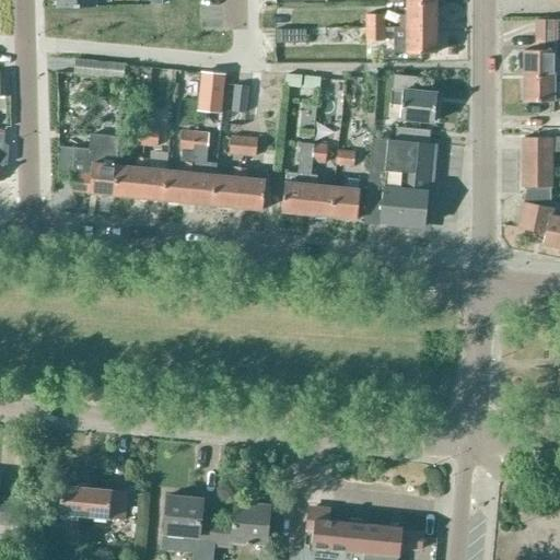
[(398,15),(398,28),(435,30),(435,4),(406,4),(406,15),(398,15)]
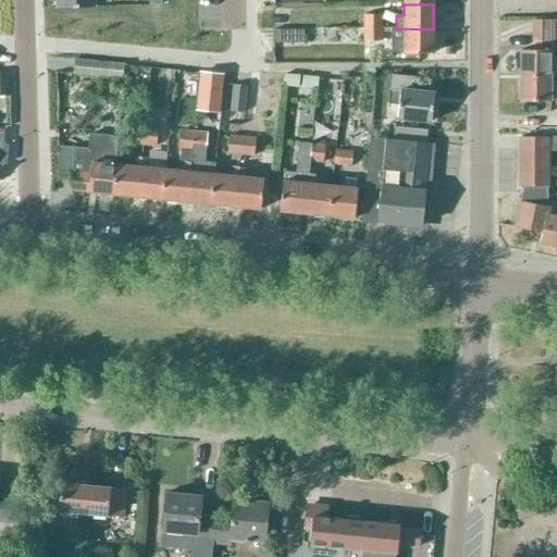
[(363,29),(381,29),(381,17),(363,17),(363,29)]
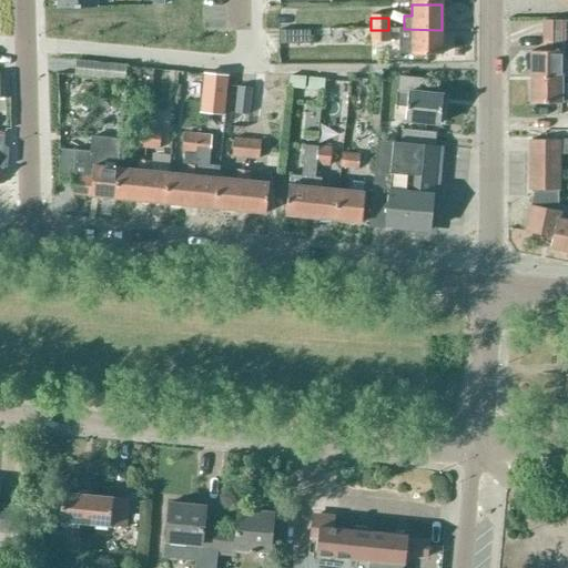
[(442,56),(442,30),(404,29),(399,29),(399,53),(412,53),(412,56),(442,56)]
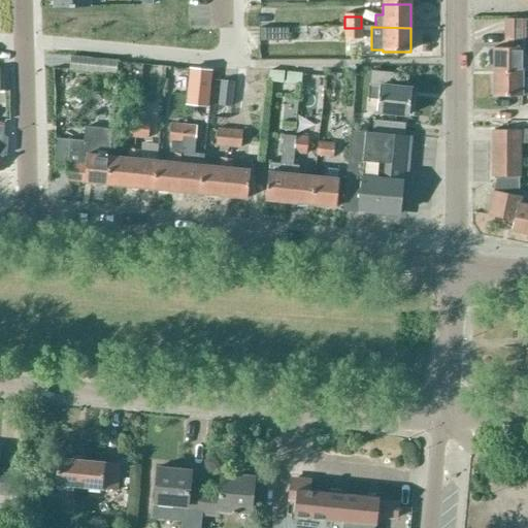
[(259,28),(259,40),(288,40),(288,28),(259,28)]
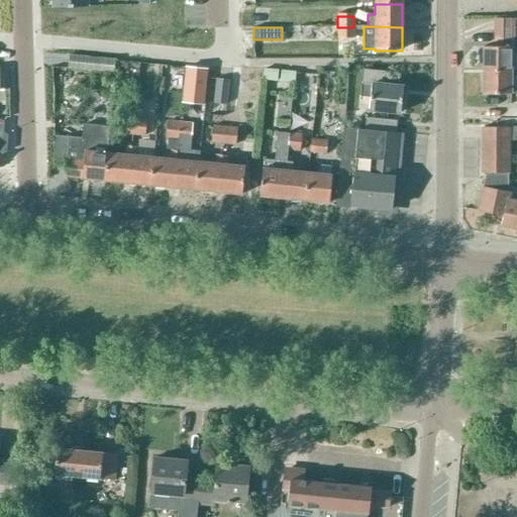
[(353,27),(337,27),(337,39),(353,39),(353,27)]
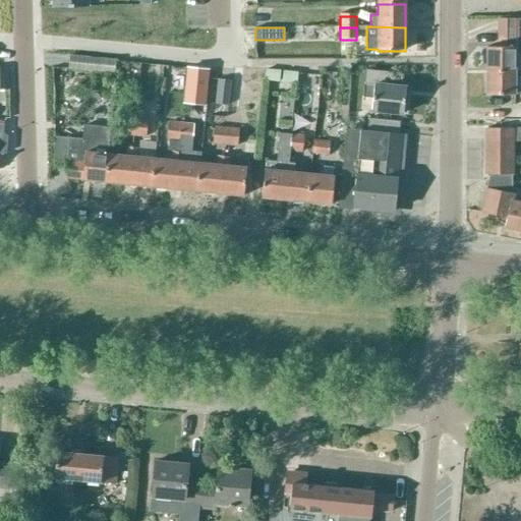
[(486,47),(485,70),(515,71),(520,70),(520,32),(499,32),(499,48),(486,47)]
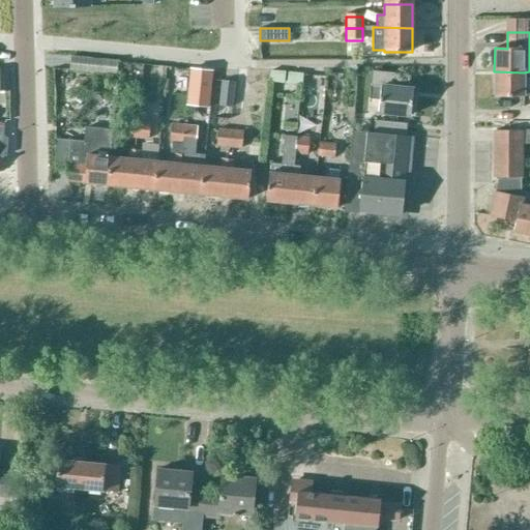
[(70,71),(116,76),(117,62),(71,58),(70,71)]
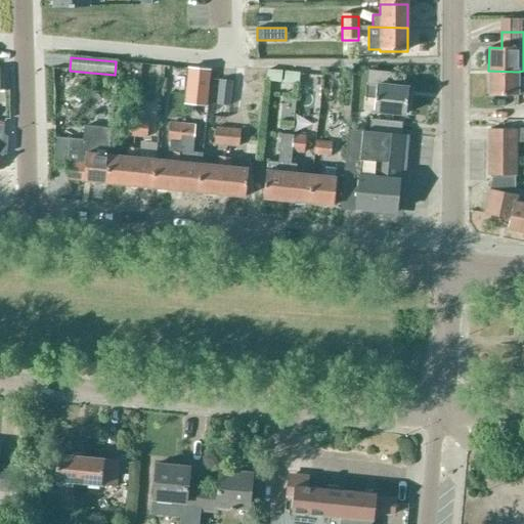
[(189,69),(186,102),(207,104),(210,71),(189,69)]
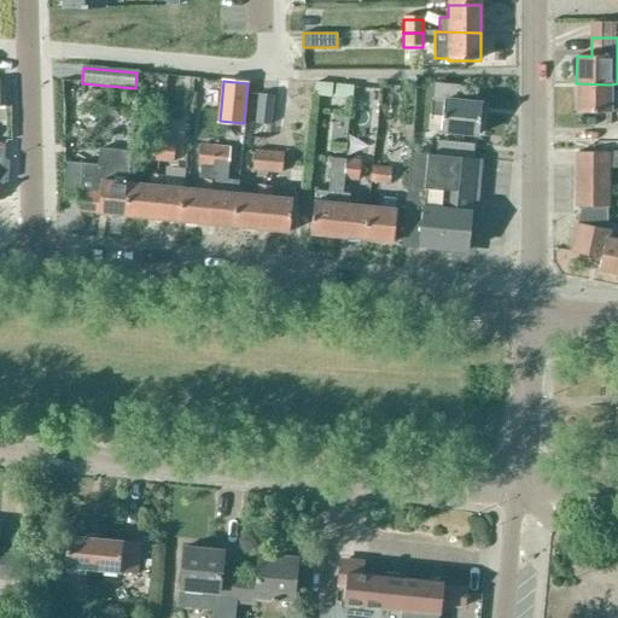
[(331,98),(332,85),(315,82),(314,95),(331,98)]
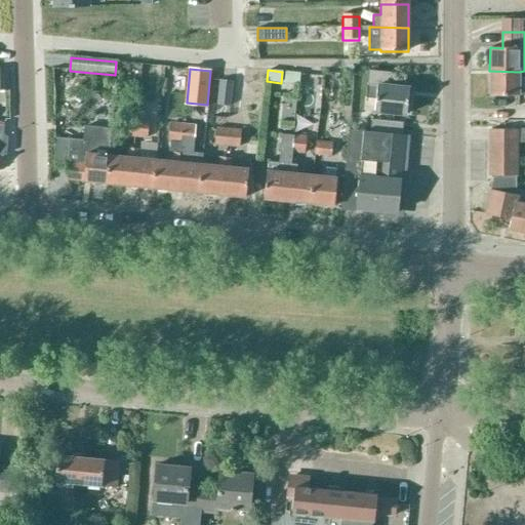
[(409,90),(389,88),(391,72),(369,70),(366,98),(376,99),(374,114),(406,117),(409,90)]
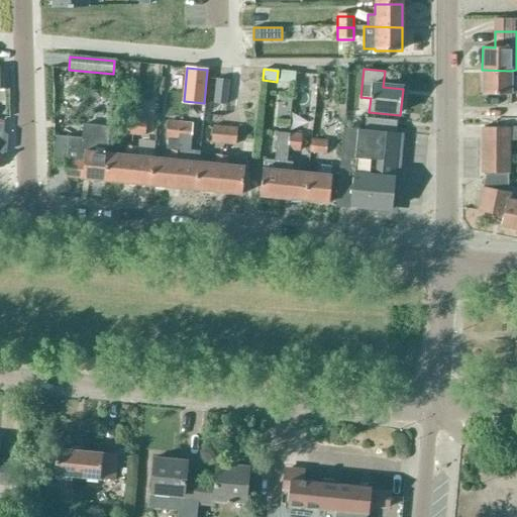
[(482,70),(482,93),(511,94),(516,93),(516,70),(511,71),(482,70)]
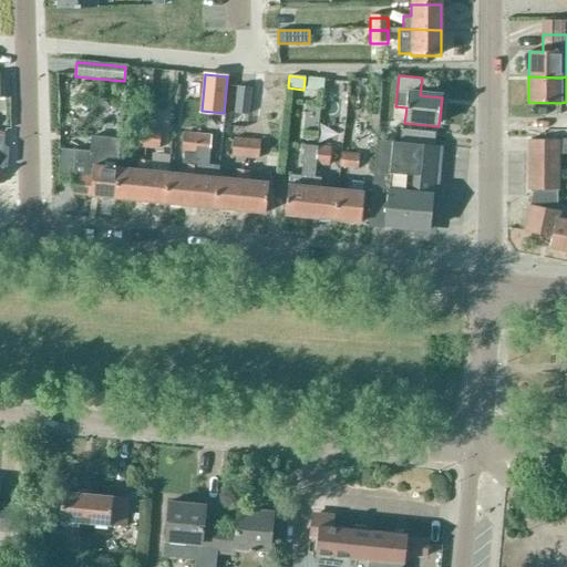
[(309,78),(308,90),(323,91),(325,79),(309,78)]
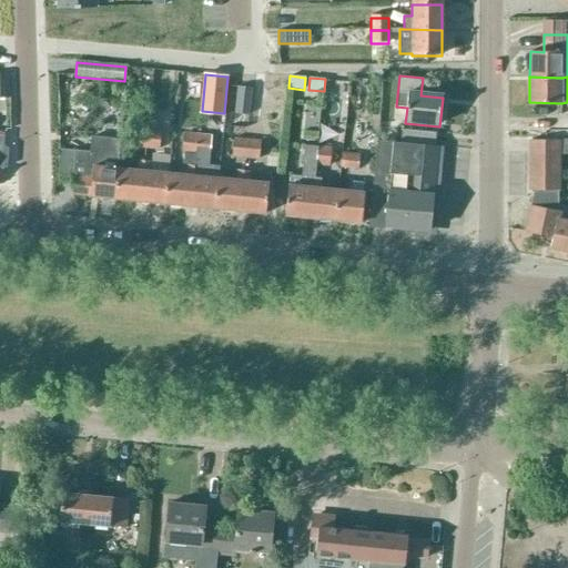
[(234,112),(250,114),(253,88),(236,87),(234,112)]
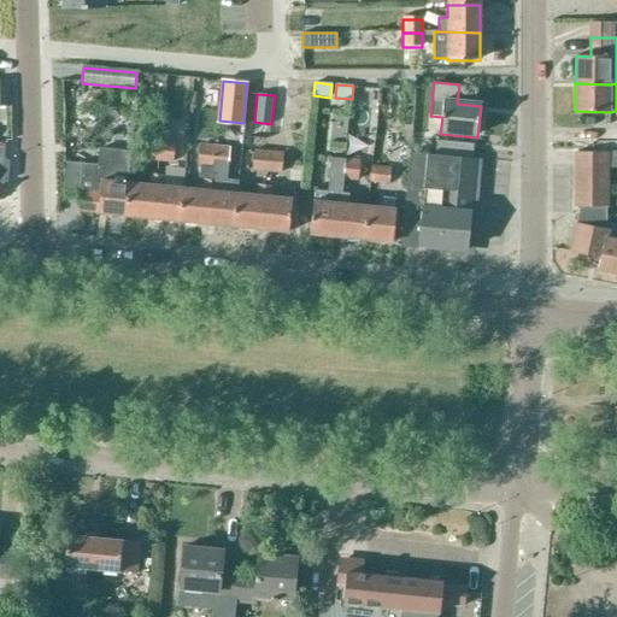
[(374,144),(375,116),(364,116),(363,142),(374,144)]
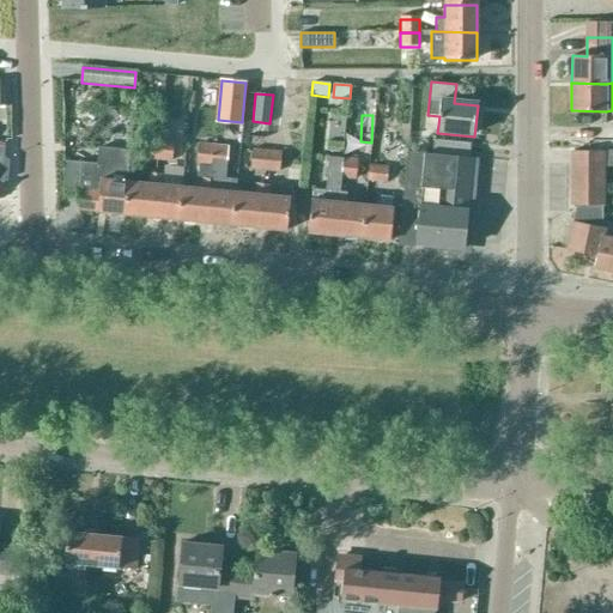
[(157,162),(159,141),(145,140),(143,159),(157,162)]
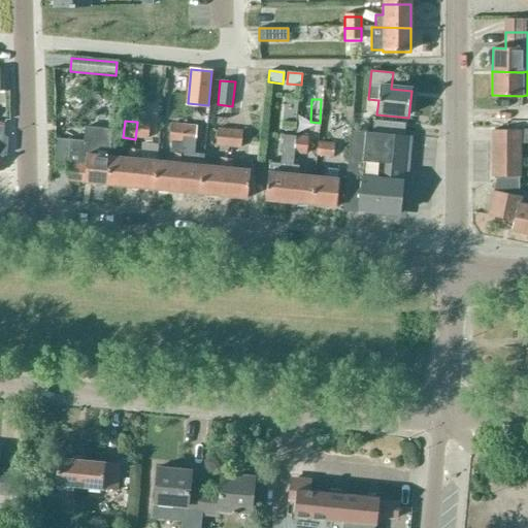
[(137,122),(135,139),(149,140),(150,123),(137,122)]
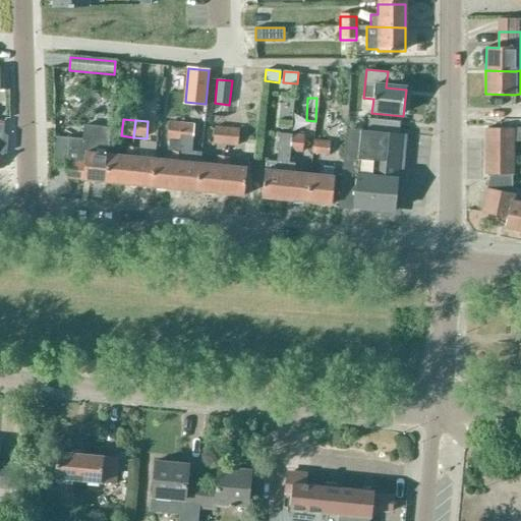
[(367,120),(366,132),(397,135),(399,123),(367,120)]
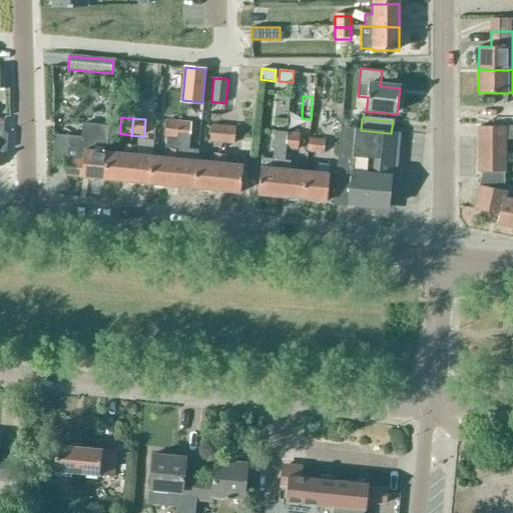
[(176,139),(177,123),(166,122),(164,138),(176,139)]
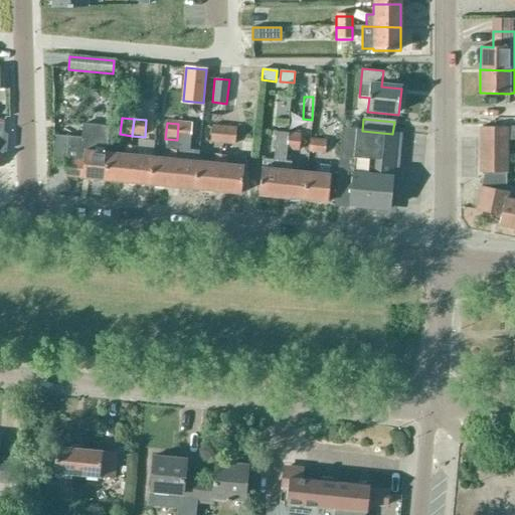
[(176,152),(172,187),(195,189),(197,162),(198,154),(185,153),(186,141),(188,142),(190,125),(178,124),(177,140),(176,152)]
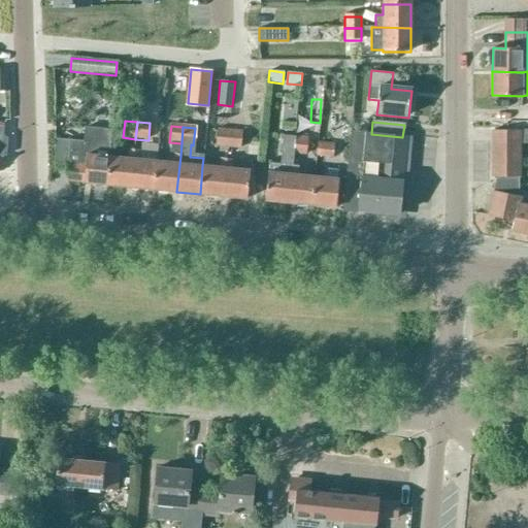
[(65,182),(107,186),(110,158),(108,157),(111,131),(85,128),(84,142),(69,140),(65,182)]
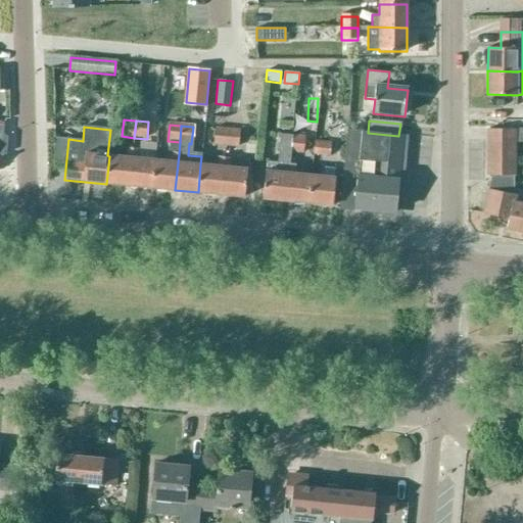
[(214,145),(226,147),(228,130),(216,129),(214,145)]
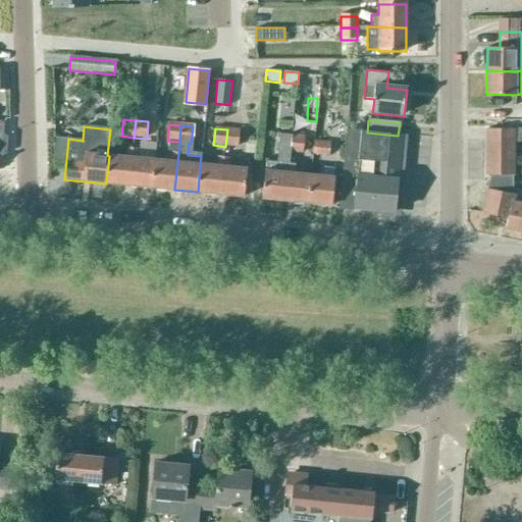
[(398,136),(367,133),(360,132),(360,131),(345,128),(336,207),(396,212),(399,180),(397,180),(401,136),(398,136)]
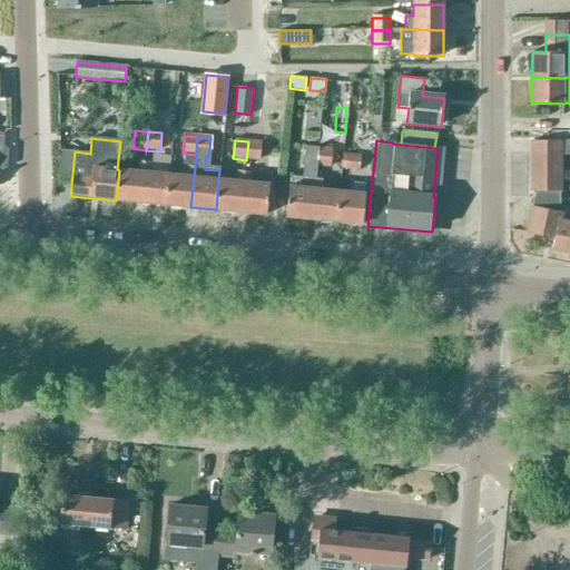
[(531,206),(558,213),(558,156),(558,140),(532,140),(532,192),(534,192),(531,206)]
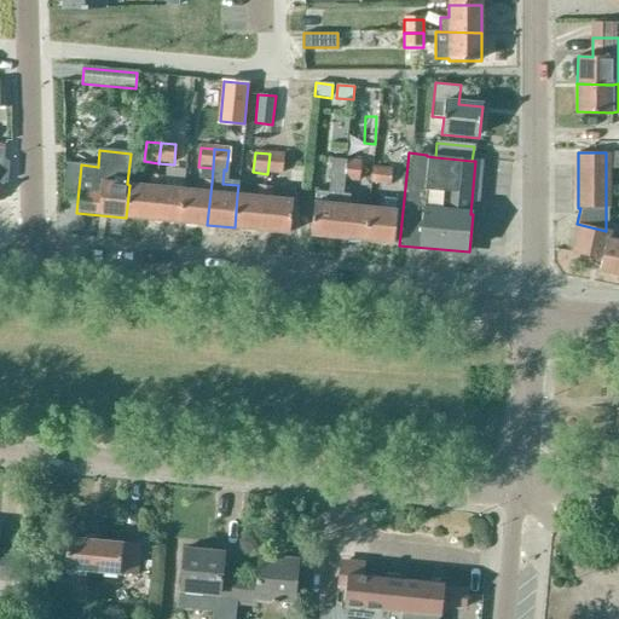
[(618,152),(606,152),(606,169),(618,169),(618,152)]
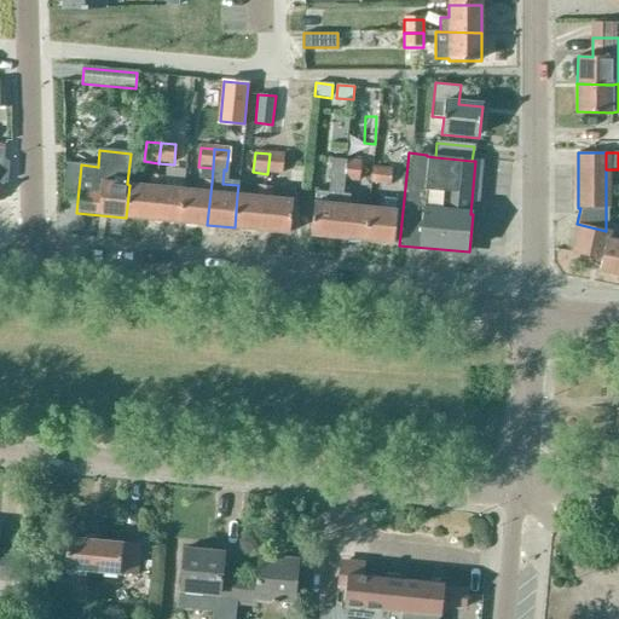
[(270,154),(267,174),(282,175),(284,155),(270,154)]
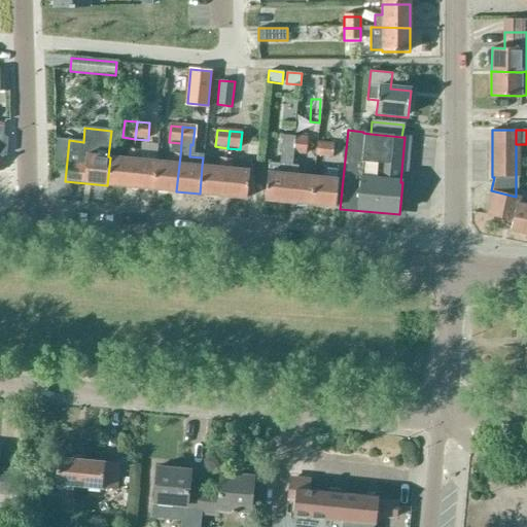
[(265,202),(288,204),(291,166),(292,153),(293,153),(295,137),(283,136),(282,152),(281,152),(280,163),(268,162),(267,173),(265,202)]
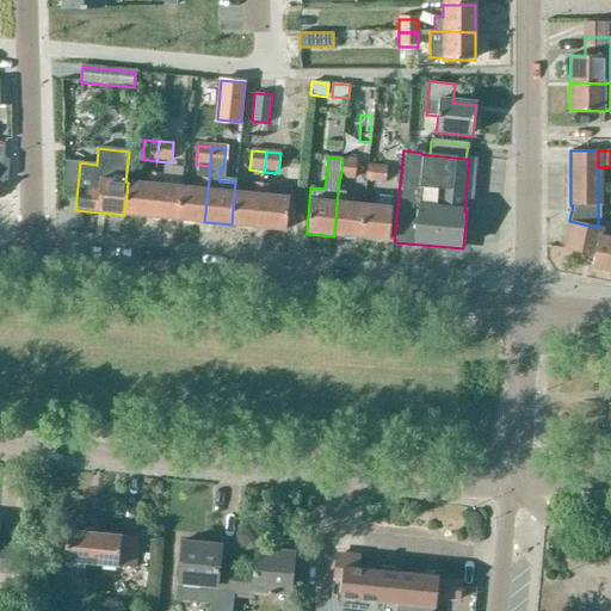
[(343,159),(340,178),(355,180),(357,160),(343,159)]
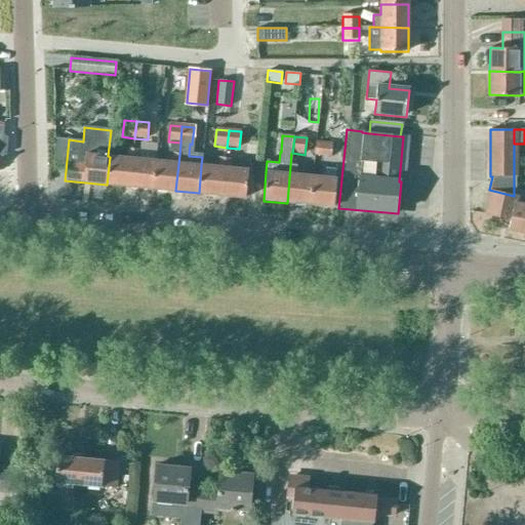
[(315,156),(331,157),(332,145),(316,143),(315,156)]
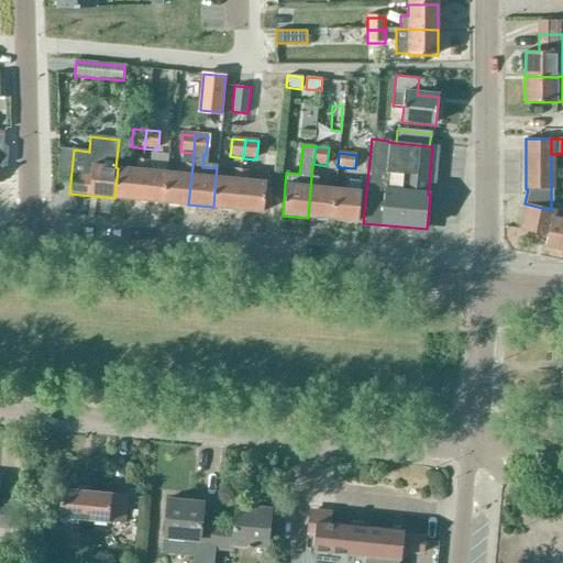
[(139,200),(143,162),(136,161),(136,169),(118,168),(114,198),(139,200)]
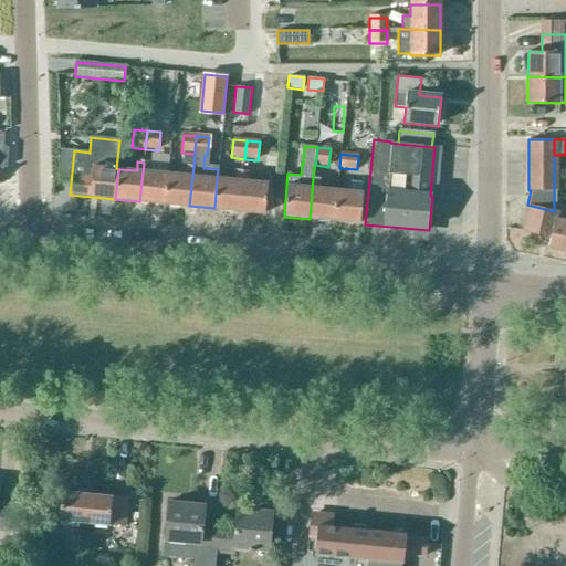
[(139,201),(165,203),(167,174),(149,173),(150,163),(145,163),(144,163),(139,201)]
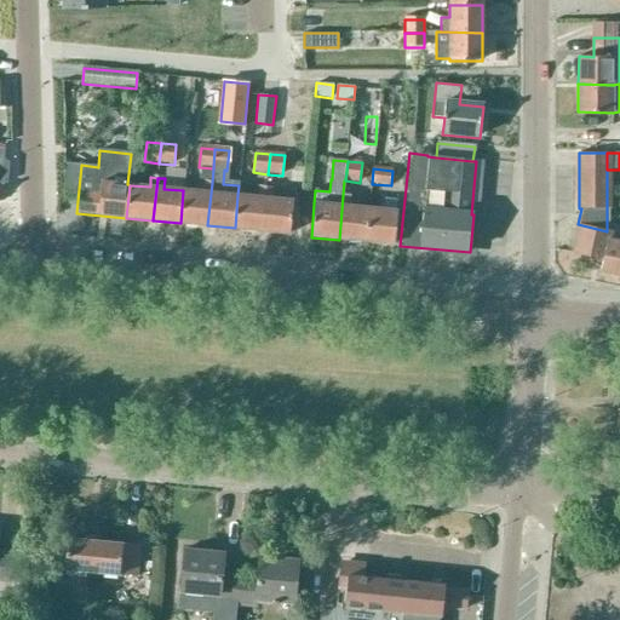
[(183,190),(181,223),(207,225),(212,183),(205,182),(204,193),(183,190)]
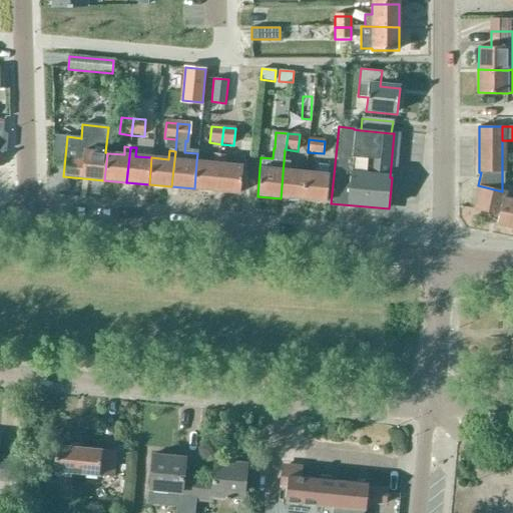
[(194,188),(216,191),(219,156),(214,155),(214,163),(196,161),(194,188)]
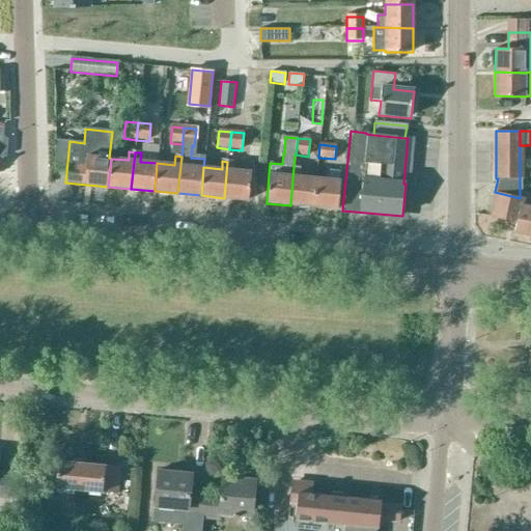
[(227,162),(224,198),(248,200),(251,172),(233,170),(234,162),(227,162)]
